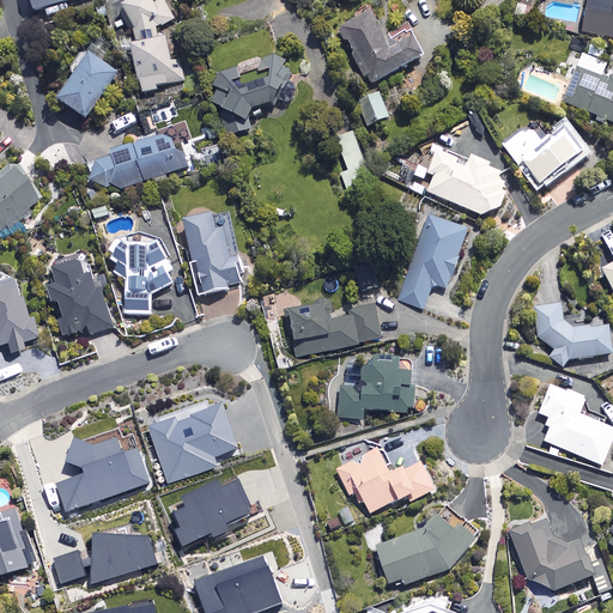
[(31,0),(35,13),(79,0),(31,0)]
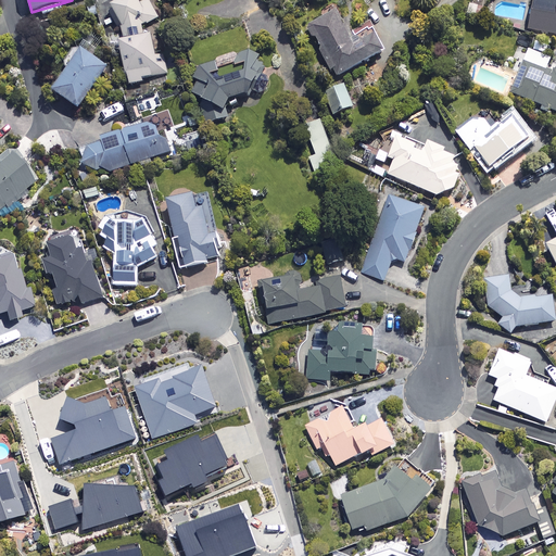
[(152,0),(129,0),(114,4),(122,33),(106,37),(110,50),(119,47),(130,87),(169,75),(164,55),(158,58),(150,29),(144,32),(142,25),(158,21),(152,0)]
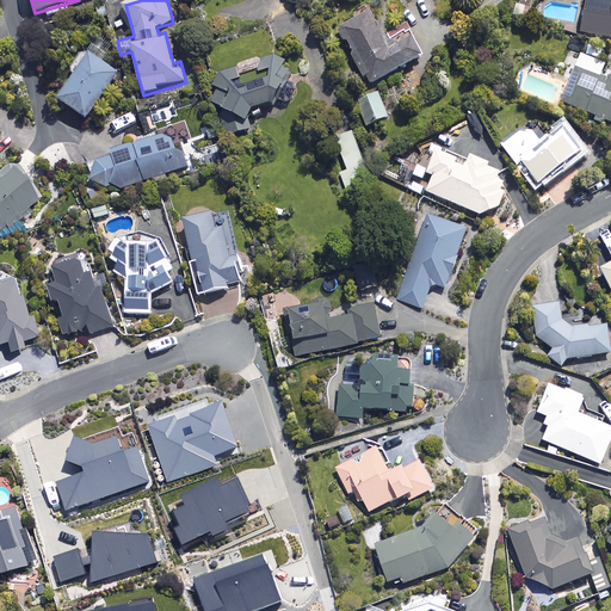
[(610,0),(586,0),(580,34),(610,38),(610,0)]
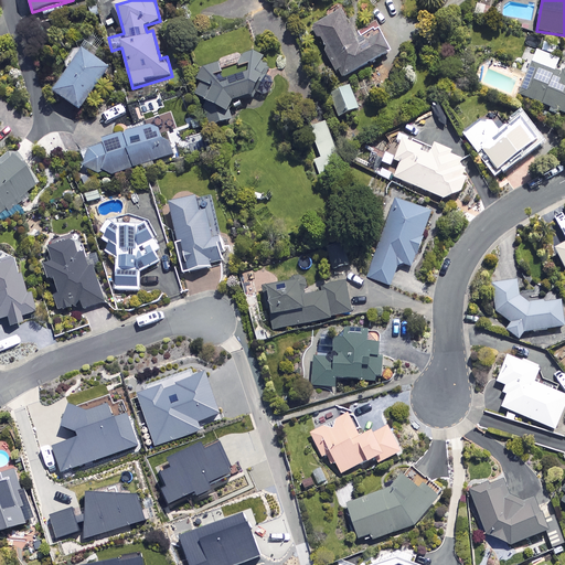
[(340,78),(390,53),(376,27),(354,38),(342,12),(313,28),(340,78)]
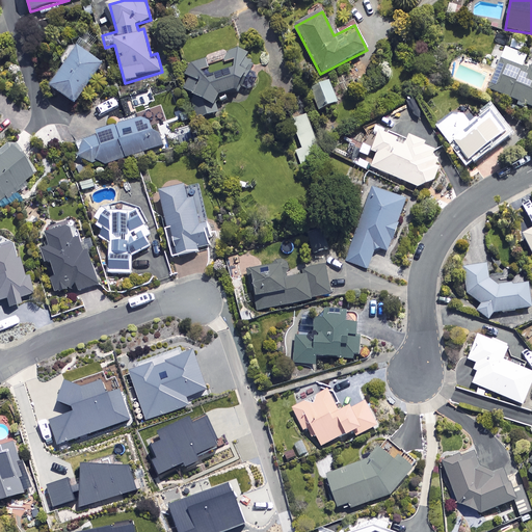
[(254,85),(242,48),(182,67),(198,120),(220,112),(215,97),(254,85)]
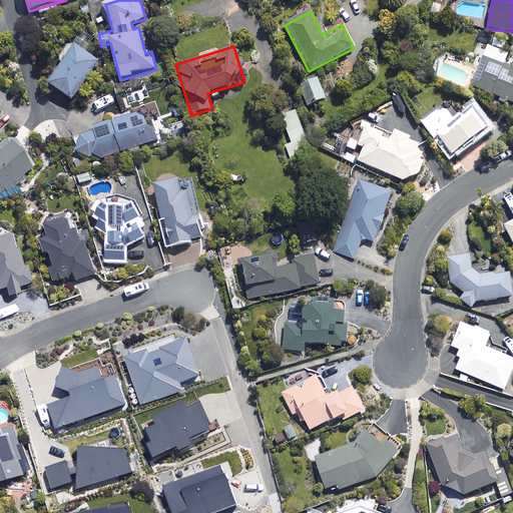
[(496,49),(488,46),(472,87),(512,103),(512,62),(510,69),(491,61),(496,49)]
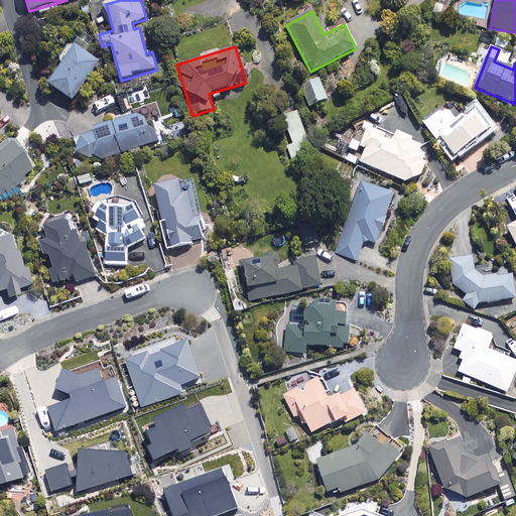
[(100,63),(77,47),(50,85),(74,102),(100,63)]
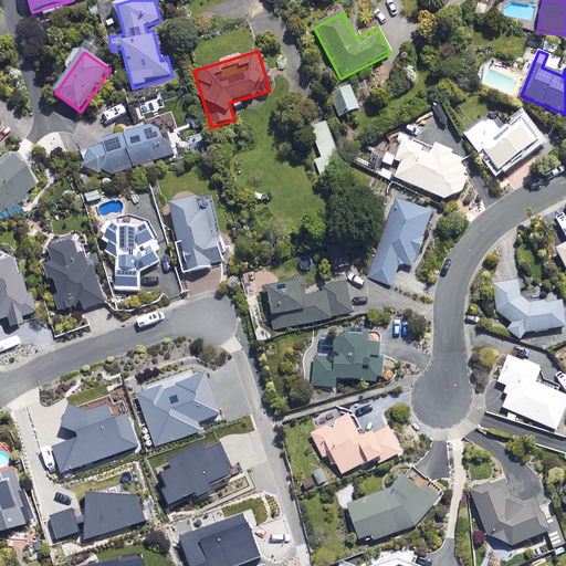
[(339,118),(359,109),(350,86),(331,95),(339,118)]
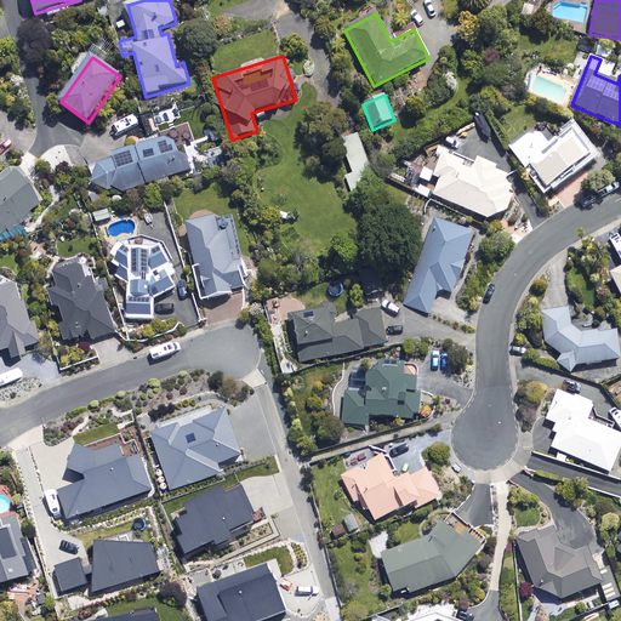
[(548,146),(536,129),(510,147),(524,167),(529,163),(546,188),(591,157),(571,129),(548,146)]
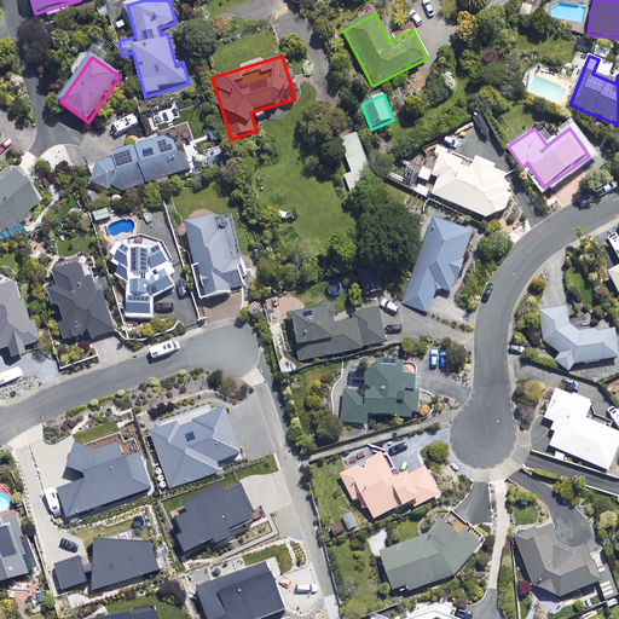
[(90,168),(102,202),(190,169),(184,154),(179,155),(172,136),(114,156),(116,160),(90,168)]
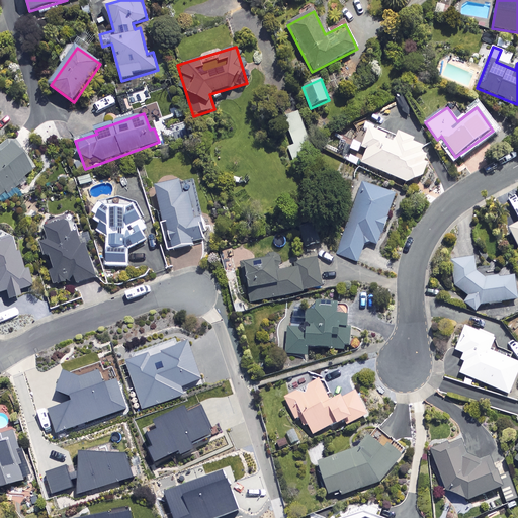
[(293,161),(314,155),(299,114),(286,118),(294,146),(289,148),(293,161)]
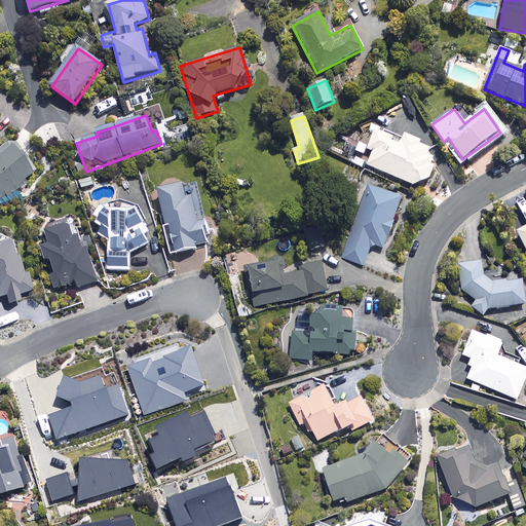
[(60,136),(52,123),(37,132),(43,145),(60,136)]
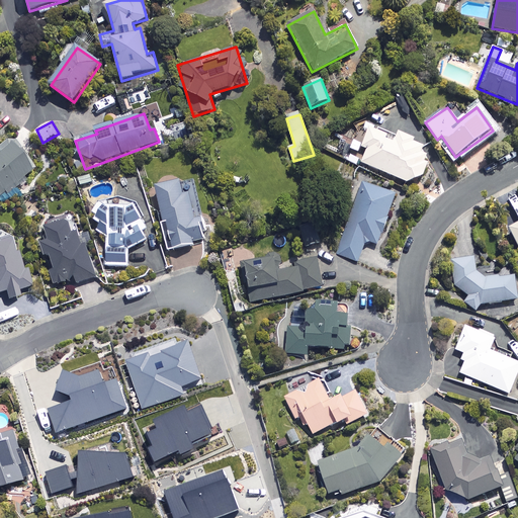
[(414,144),(416,141),(399,134),(394,145),(385,141),(386,137),(369,128),(362,147),(367,150),(361,163),(408,182),(423,176),(427,165),(423,163),(426,156),(420,154),(423,148),(414,144)]
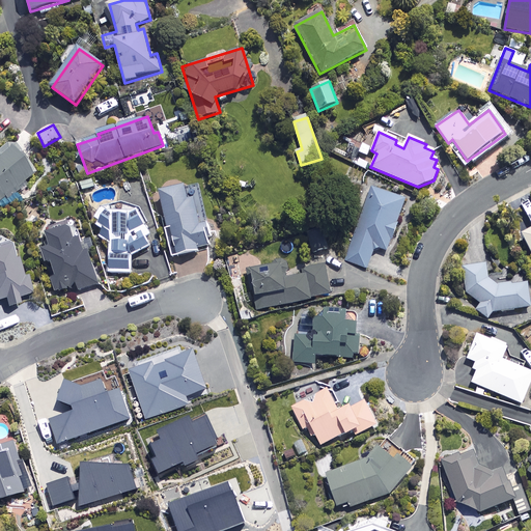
[(0,201),(33,175),(7,143),(0,148),(0,201)]
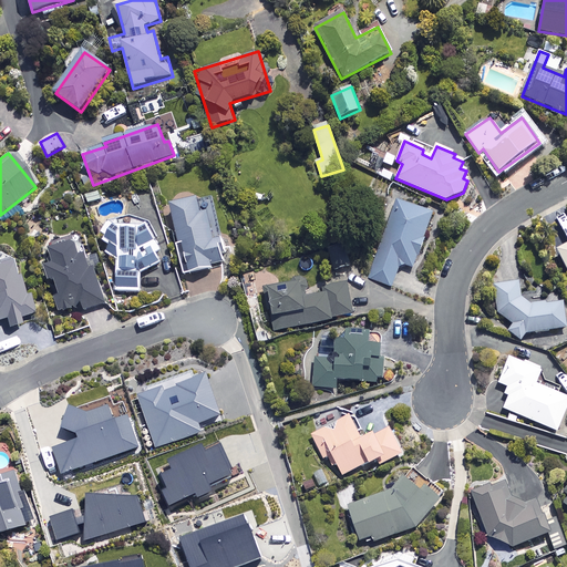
[(215,241),(204,198),(171,207),(179,244),(177,245),(184,275),(223,266),(217,241),(215,241)]
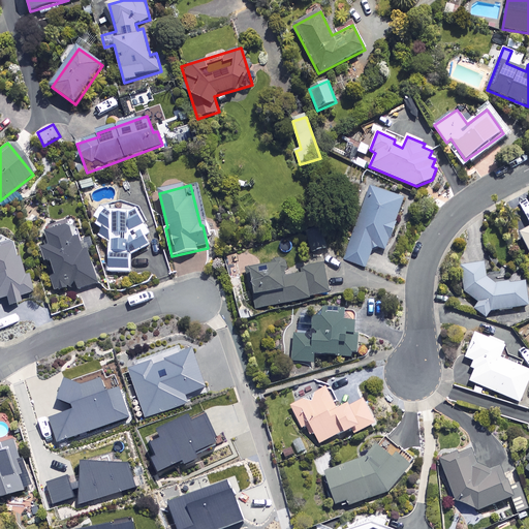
[(373,246),(385,251),(405,199),(371,186),(344,259),(366,268),(373,246)]
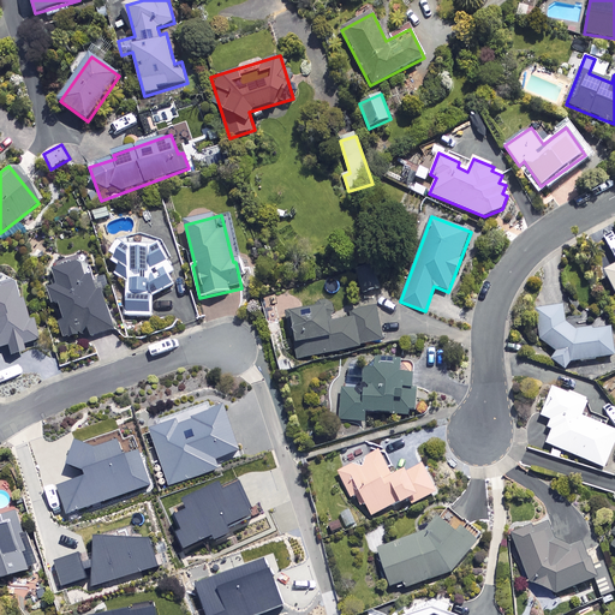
[(175,273),(161,245),(131,244),(118,237),(109,254),(114,257),(109,264),(115,268),(112,274),(126,284),(126,316),(153,316),(154,297),(174,286),(171,274),(175,273)]
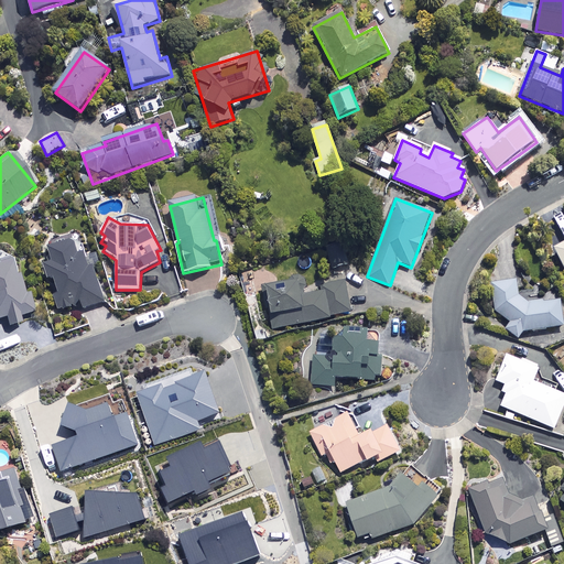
[(77,250),(74,241),(50,249),(53,261),(44,263),(50,280),(55,279),(61,294),(54,296),(60,311),(82,304),(84,308),(105,302),(87,247),(77,250)]
